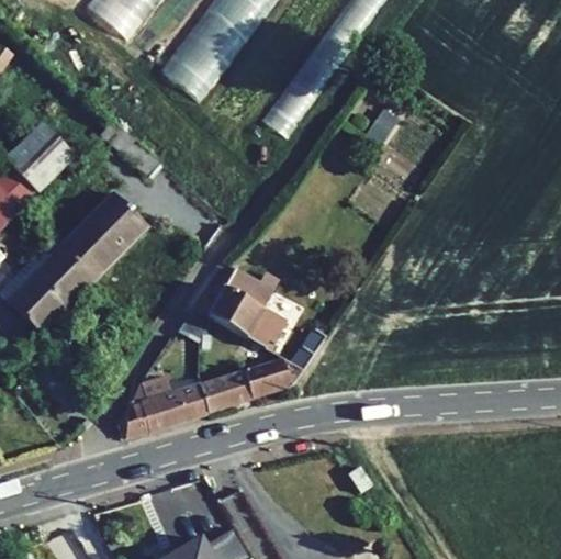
[(132,41),(160,0),(96,0),(89,11),(132,41)]
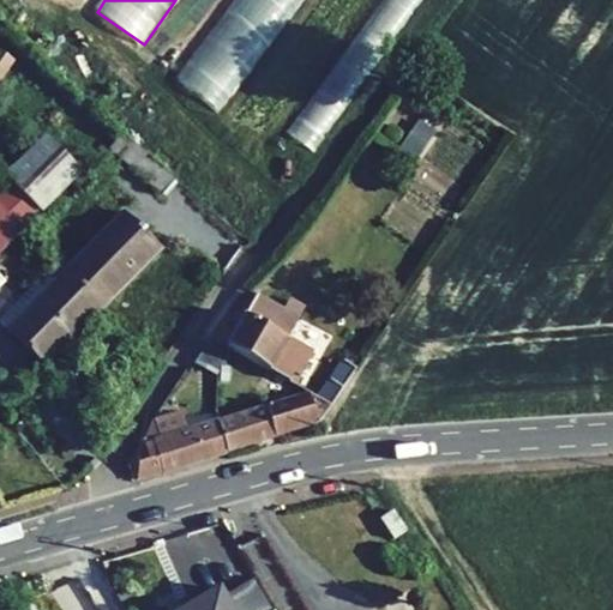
[(233,0),(178,76),(223,108),(301,0),(233,0)]
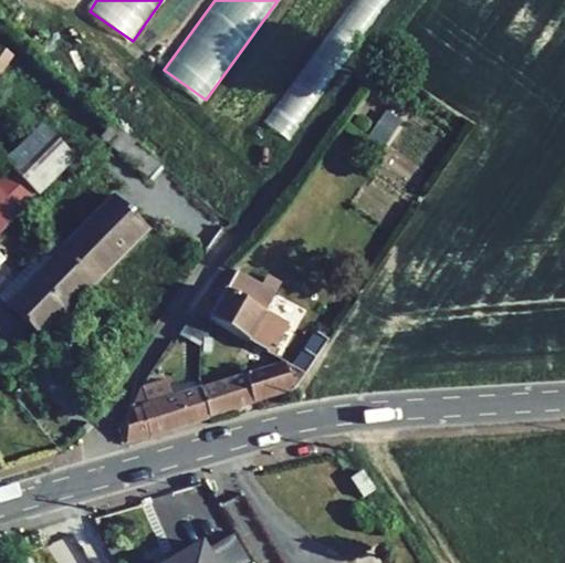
[(0,72),(13,54),(0,43),(0,72)]
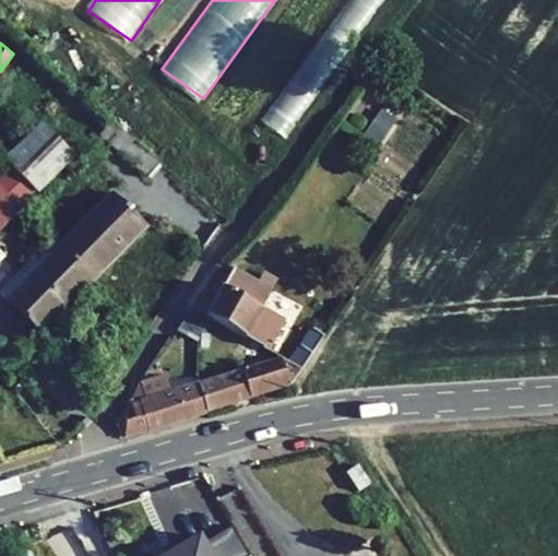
[(283,134),(330,71),(307,55),(260,118),(283,134)]
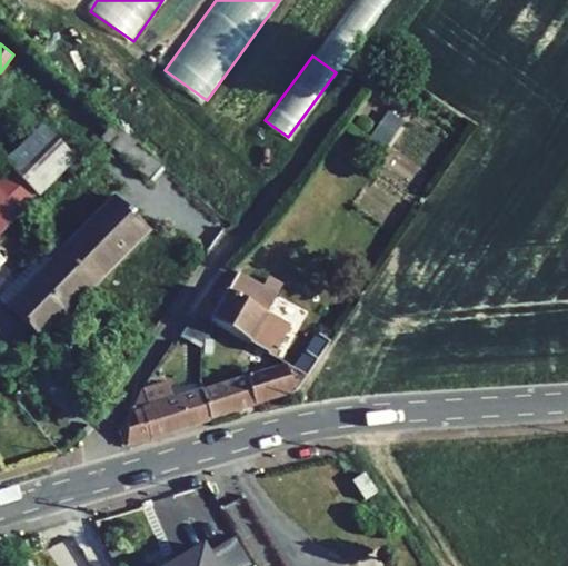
[(369,128),(381,141),(404,121),(391,108),(369,128)]
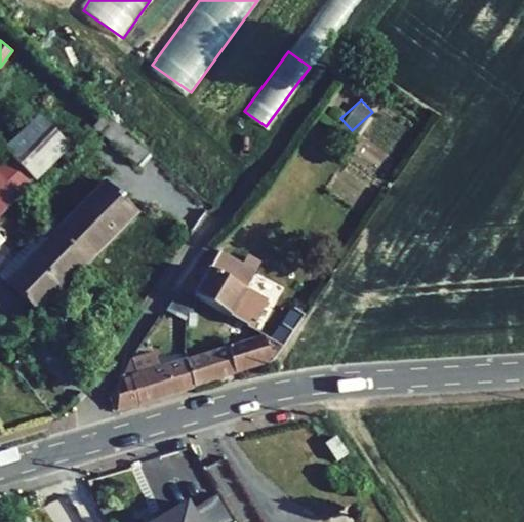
[(93,124),(138,164),(151,152),(105,111),(93,124)]
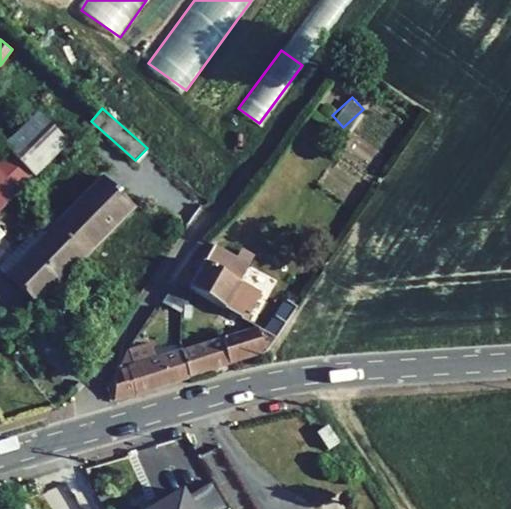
[(8,148),(0,156),(0,168),(20,189),(67,140),(38,111),(5,145),(8,148)]
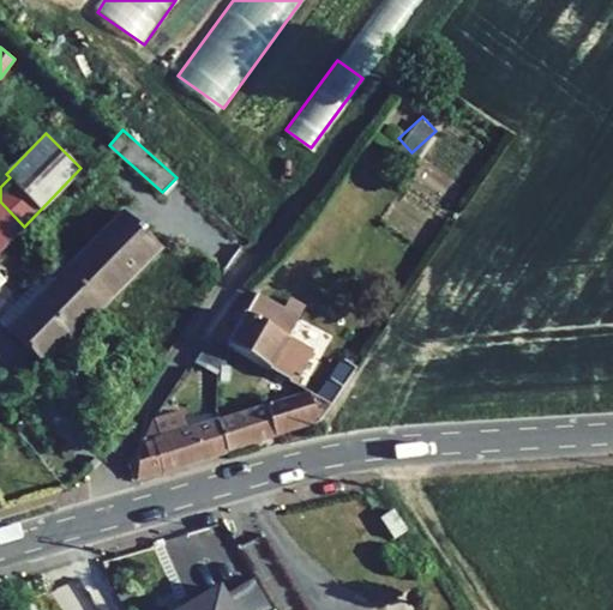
[(0,249),(24,227),(0,201),(0,249)]
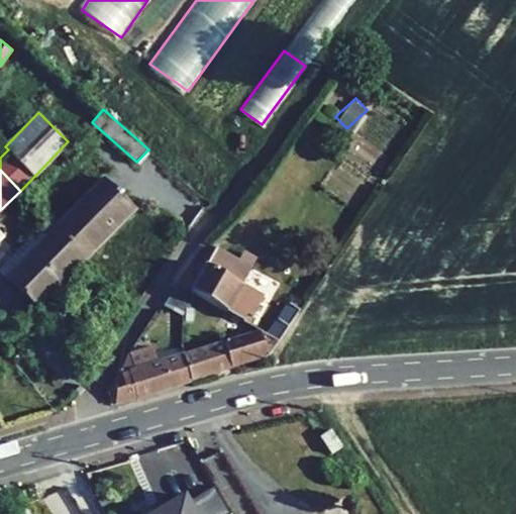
[(86,257),(135,206),(105,176),(56,226),(86,257)]
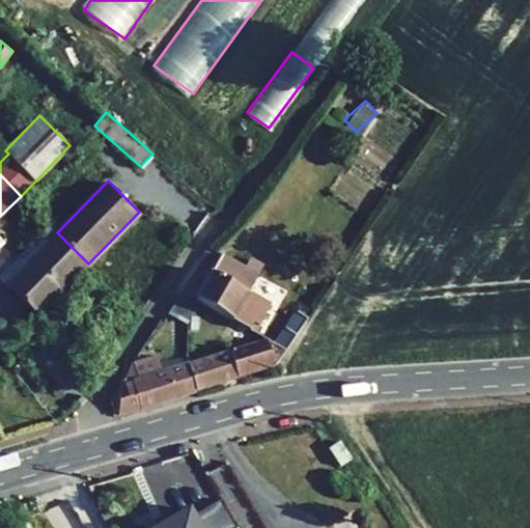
[(57,232),(49,226),(0,275),(0,276),(7,283),(57,232)]
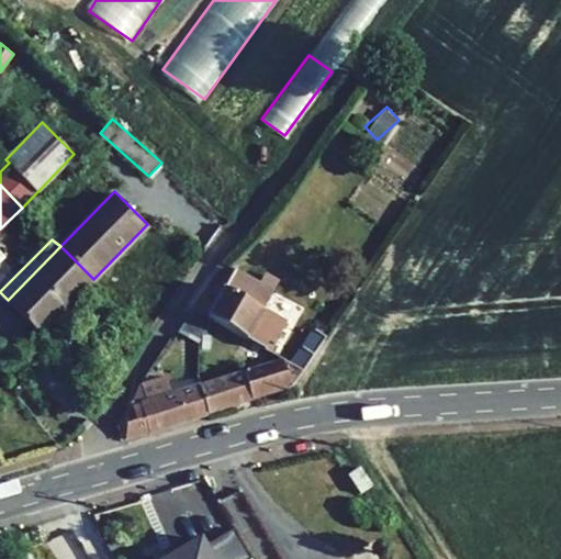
[(41,333),(93,279),(60,246),(8,300),(41,333)]
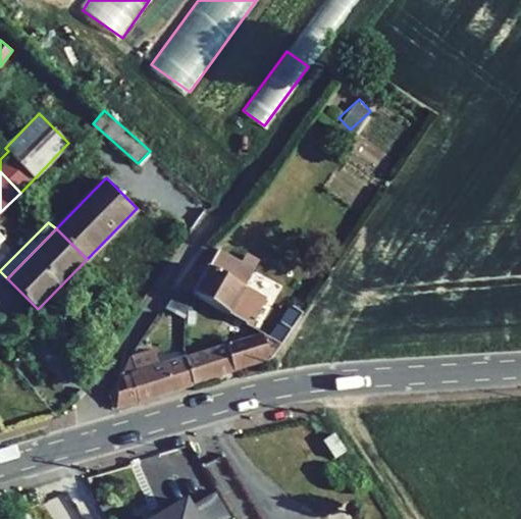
[(219,248),(194,293),(246,322),(250,315),(256,318),(267,297),(246,284),(255,268),(242,260),(219,248)]
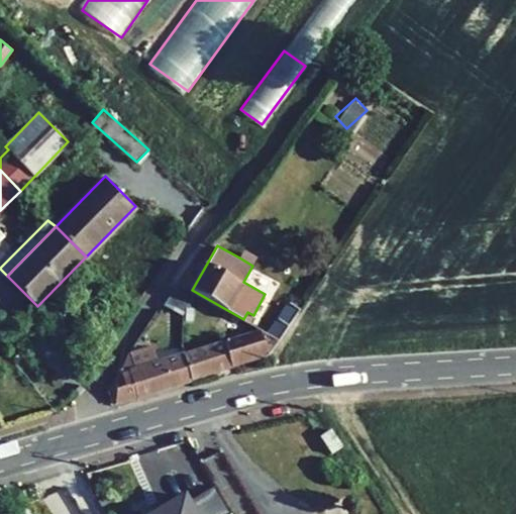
[(258,257),(244,248),(239,258),(252,266),(258,257)]
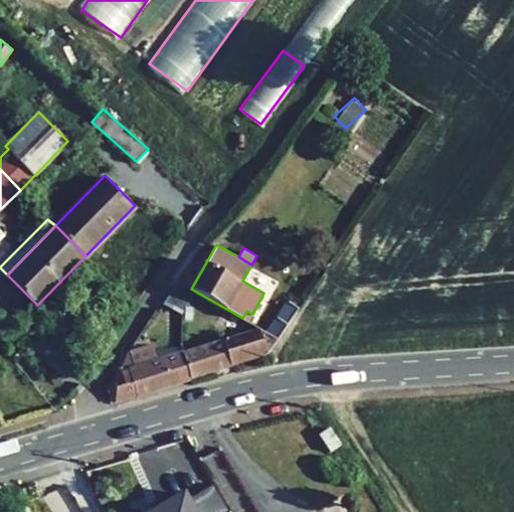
[(164,301),(183,311),(184,293),(173,288),(164,301)]
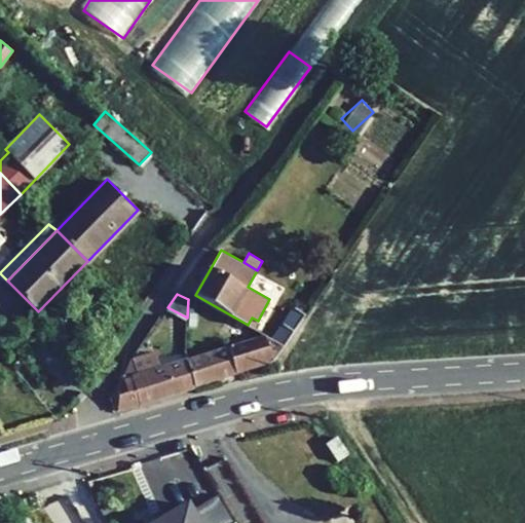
[(305,313),(296,307),(273,339),(284,345),(305,313)]
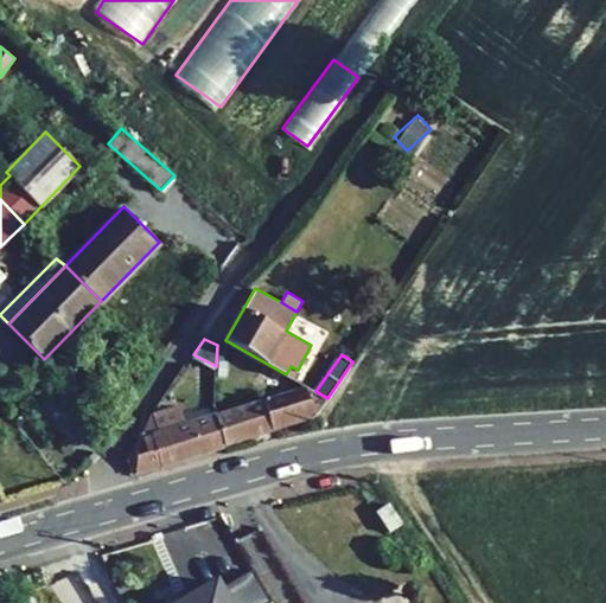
[(286,374),(292,378),(298,370),(291,366),(286,374)]
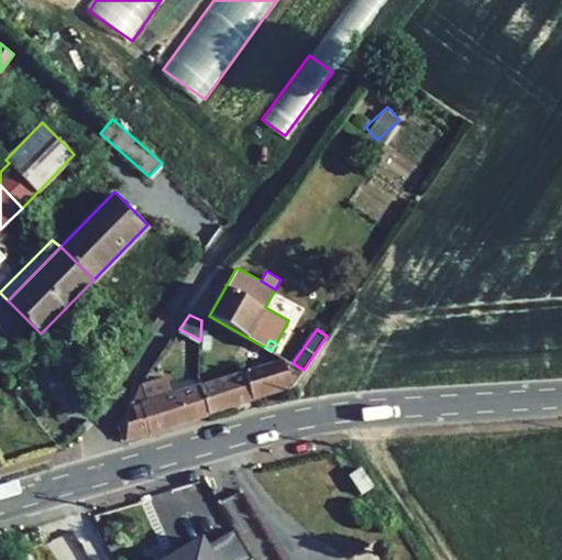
[(208,412),(291,385),(304,370),(293,363),(285,359),(200,385),(208,412)]
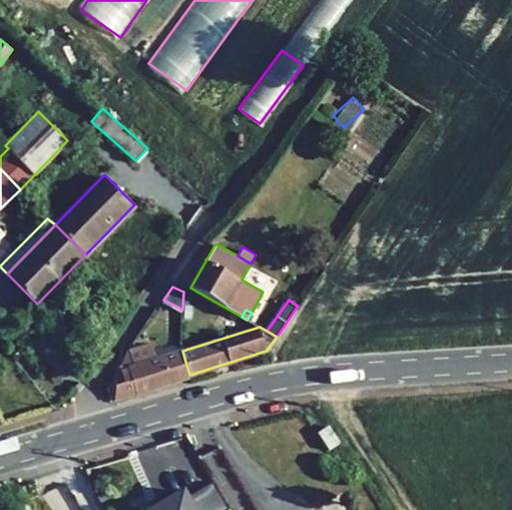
[(109,381),(114,398),(189,375),(182,351),(158,359),(152,341),(128,349),(120,370),(109,381)]
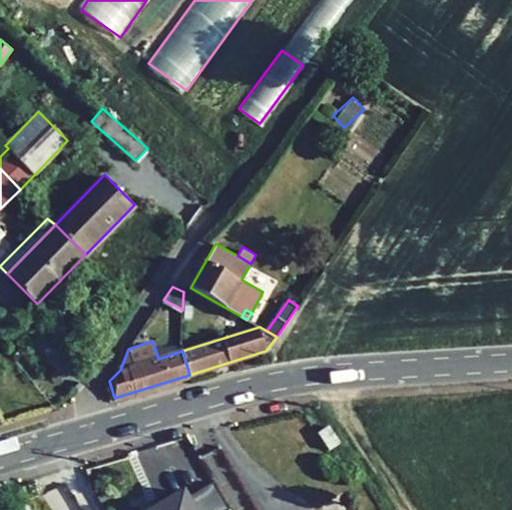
[(319,431),(329,448),(340,441),(329,424),(319,431)]
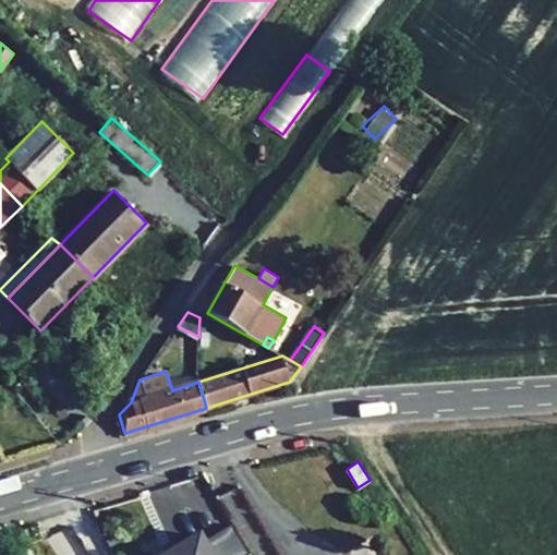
[(252,554),(253,554),(235,523),(206,541),(202,532),(161,554),(252,554)]
